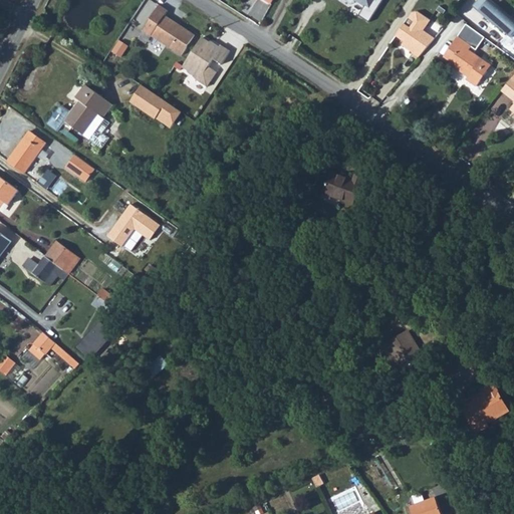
[(375,0),(336,0),(353,0),(355,0),(369,9),(375,0)]
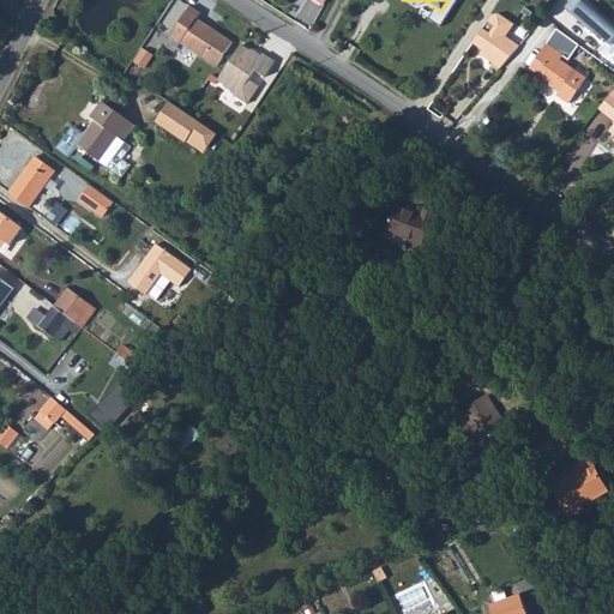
[(582,0),(571,13),(584,26),(600,8),(589,0),(582,0)]
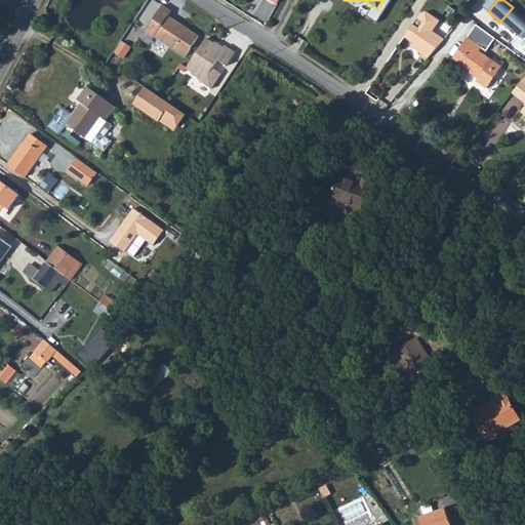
[(168,10),(159,4),(144,30),(184,55),(197,34),(165,14),(168,10)]
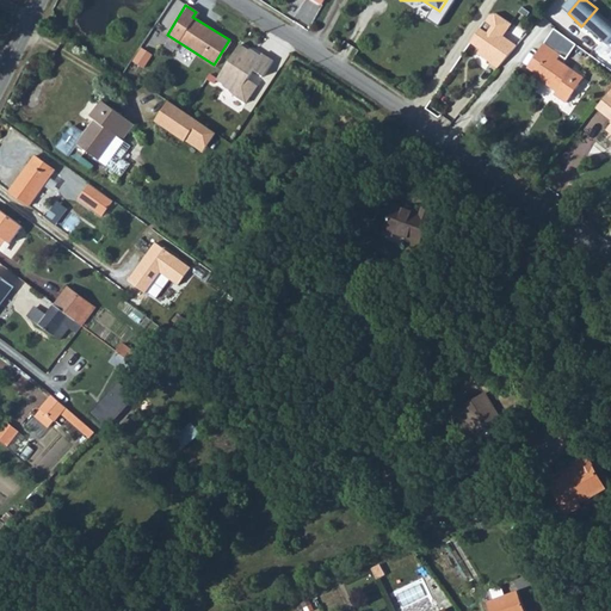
[(512,23),(498,13),(489,14),(486,20),(493,25),(488,32),(480,26),(471,39),(480,47),(479,49),(501,65),(517,45),(503,36),(512,23)]
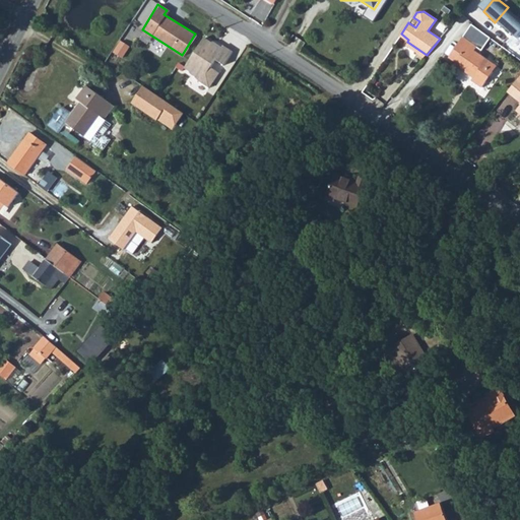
[(215,61),(222,66),(233,52),(222,45),(220,48),(213,43),(212,44),(203,38),(183,68),(200,80),(198,82),(208,89),(219,73),(210,67),(215,61)]
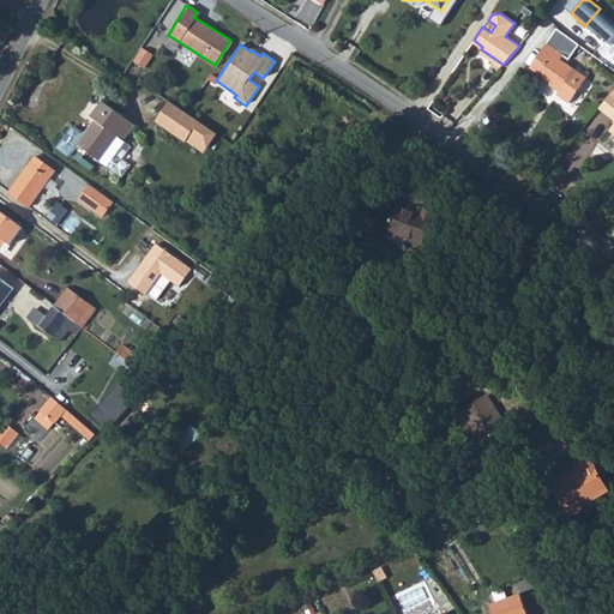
[(530,67),(539,72),(537,76),(555,89),(557,86),(560,90),(558,95),(570,103),(587,79),(560,60),(563,56),(547,44),(530,67)]
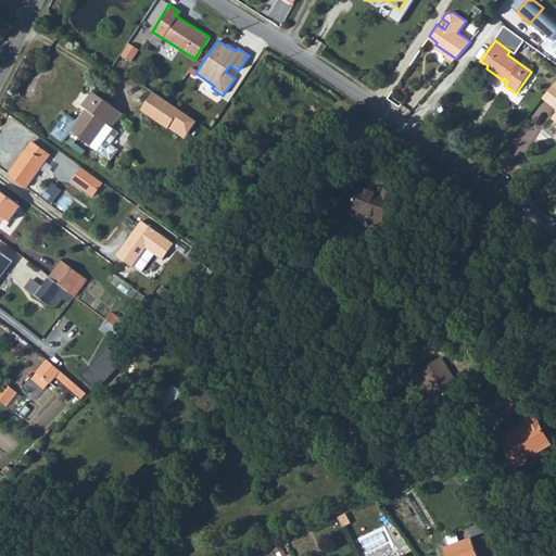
[(130,42),(122,54),(133,61),(140,48),(130,42)]
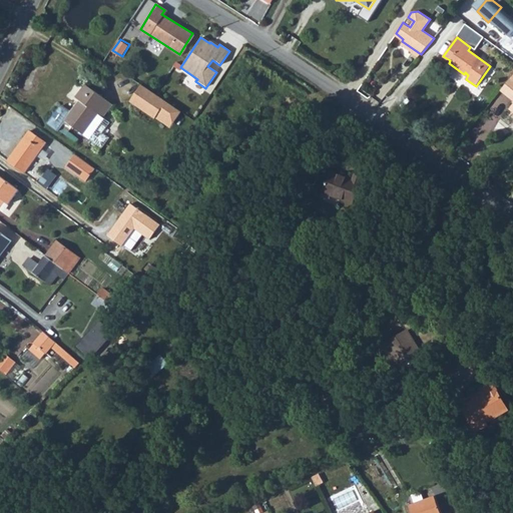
[(501,91),(512,100),(512,106),(510,110),(512,112),(512,75),(511,78),(501,91)]
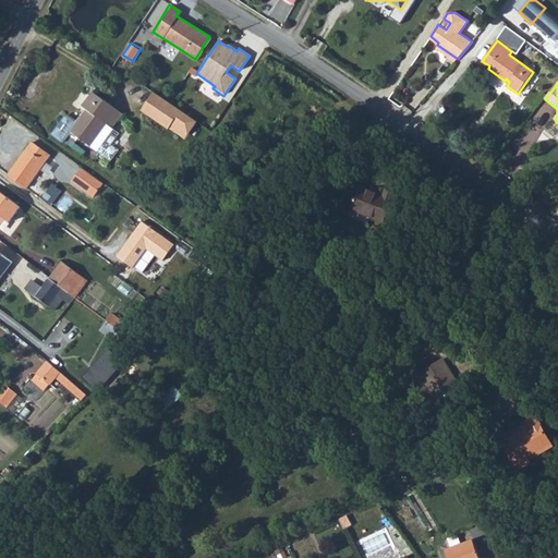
[(124,113),(96,94),(85,108),(91,111),(81,124),(72,118),(69,118),(56,137),(68,145),(75,134),(109,158),(106,164),(111,167),(122,152),(110,144),(119,132),(113,129),(124,113)]
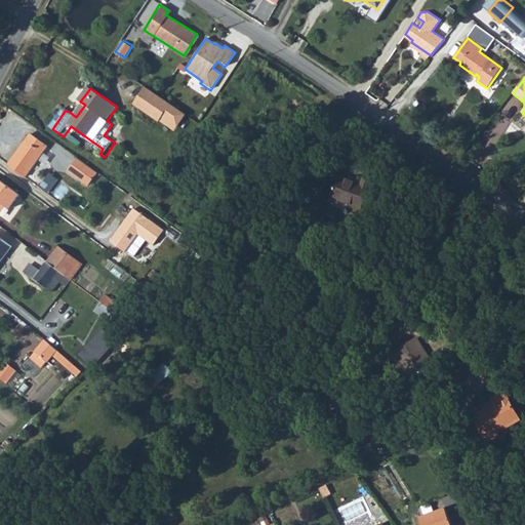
[(185,114),(145,88),(134,106),(159,122),(162,118),(163,116),(175,124),(178,122),(185,114)]
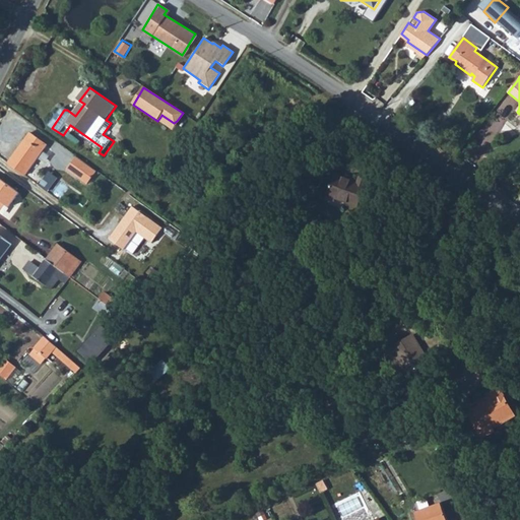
[(161,115),(160,117),(175,126),(177,121),(174,123),(161,115)]
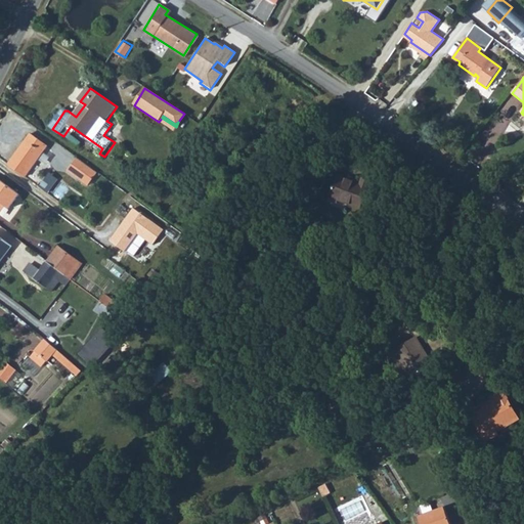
[(5,163),(22,175),(44,144),(27,132),(5,163)]
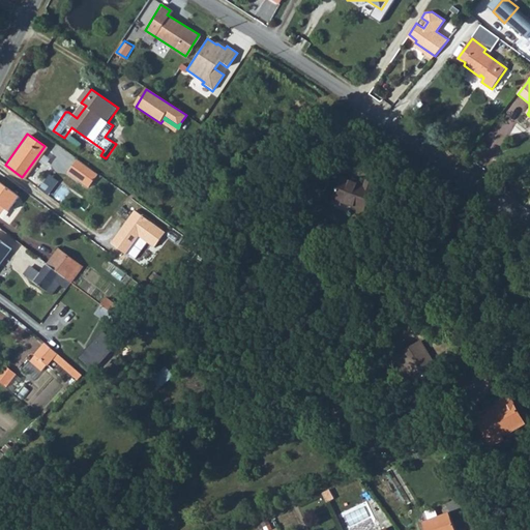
[(78,158),(67,171),(87,186),(97,174),(78,158)]
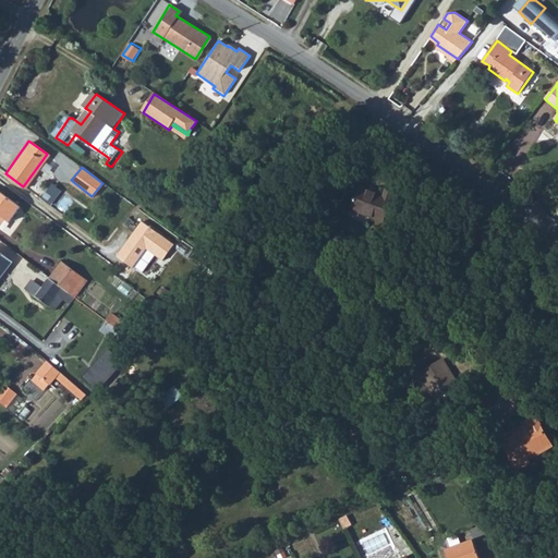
[(52,204),(62,190),(55,183),(44,197),(52,204)]
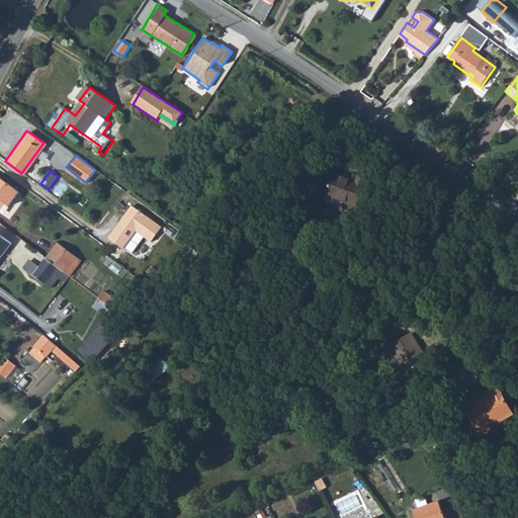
[(323,200),(350,214),(367,177),(359,174),(357,179),(338,170),(323,200)]
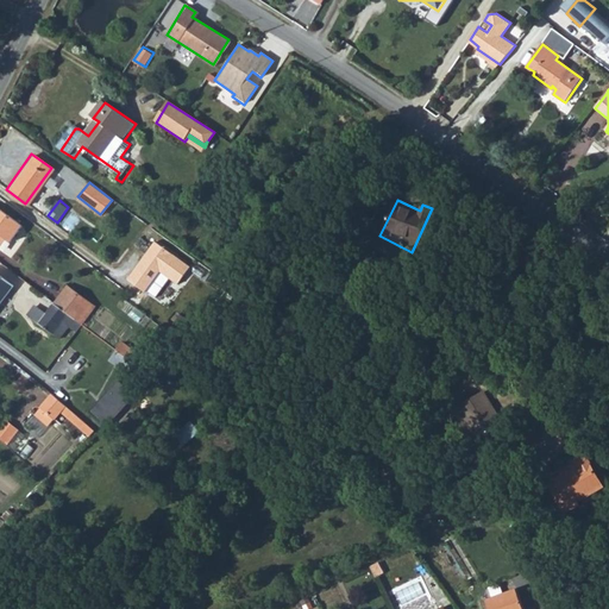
[(444,215),(454,224),(460,217),(450,207),(444,215)]
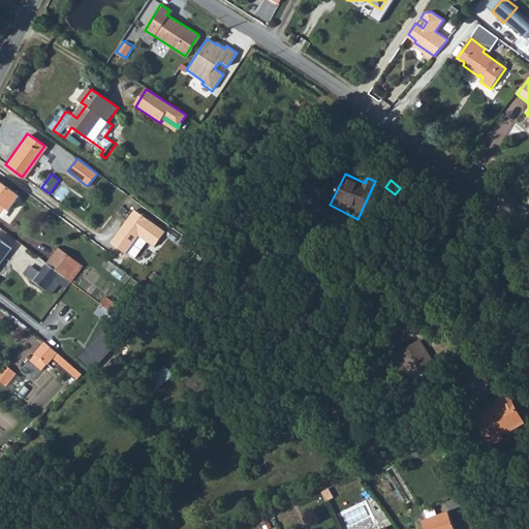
[(0,216),(1,218),(7,210),(12,213),(23,198),(0,181),(0,216)]
